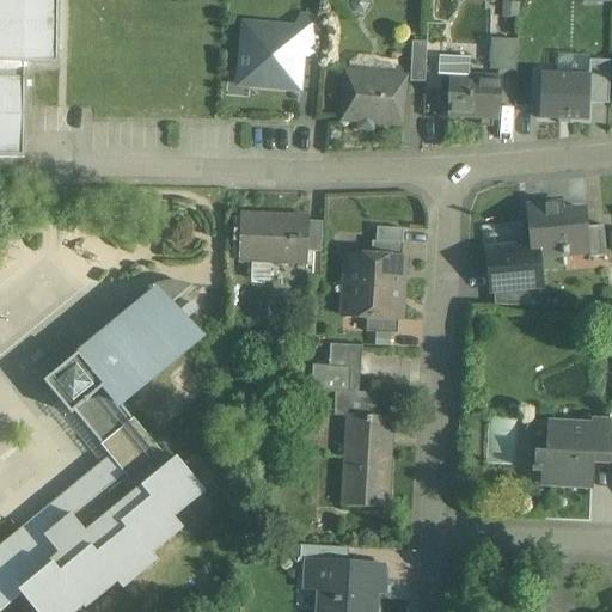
[(0,0),(0,160),(22,161),(22,157),(23,157),(23,141),(24,141),(25,90),(31,90),(31,83),(25,83),(25,63),(56,63),(57,42),(61,42),(62,7),(57,7),(57,0),(0,0)]
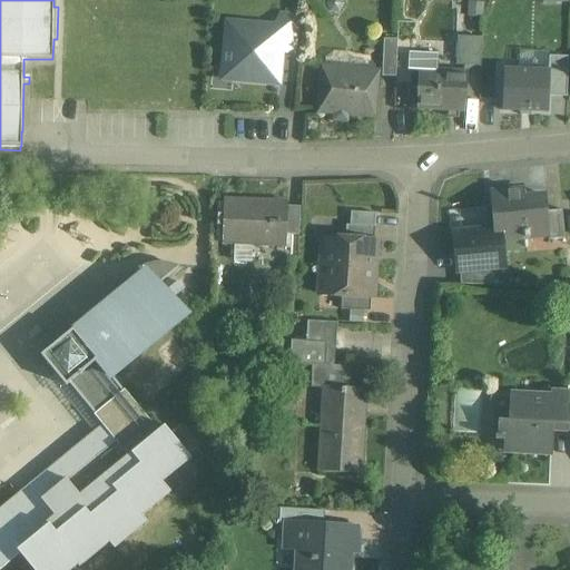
[(297,27),(298,16),(283,15),(274,25),(284,26),(297,27)]
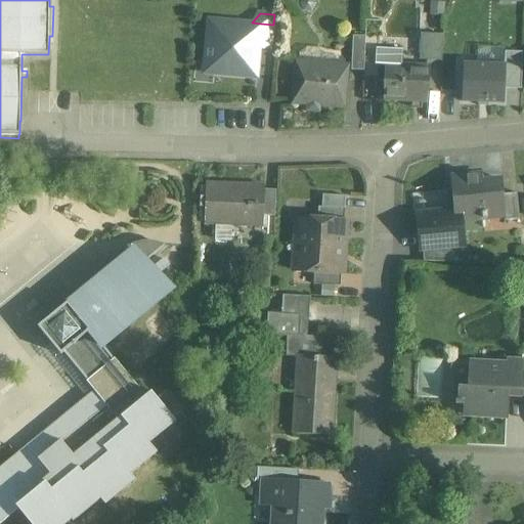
[(259,48),(261,24),(252,23),(207,19),(203,74),(257,79),(259,48)]
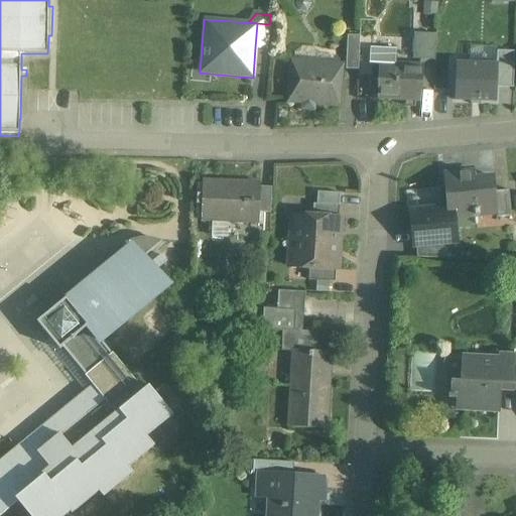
[(267,48),(269,24),(257,23),(255,47),(267,48)]
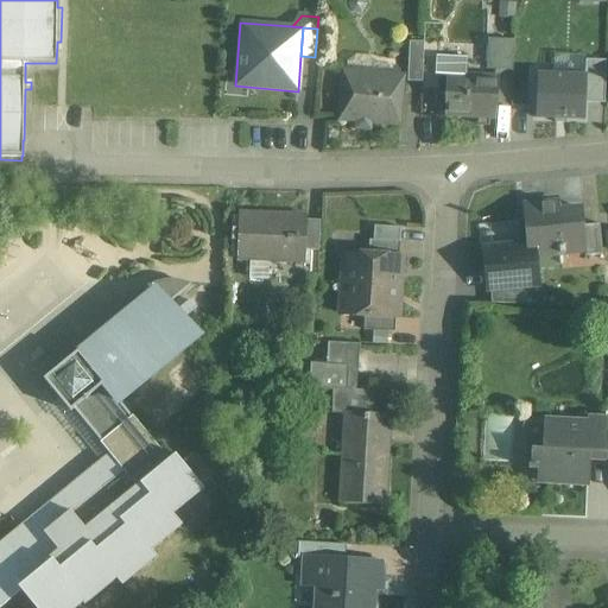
[(496,42),(496,45),(495,70),(512,71),(513,43),(496,42)]
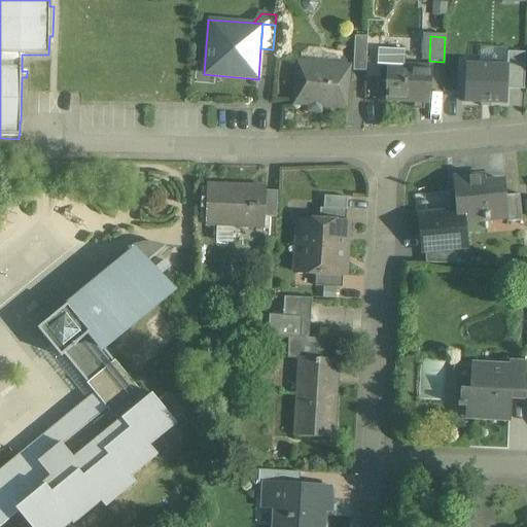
[(354,37),(354,40),(353,71),(365,72),(366,38),(366,37),(354,37)]
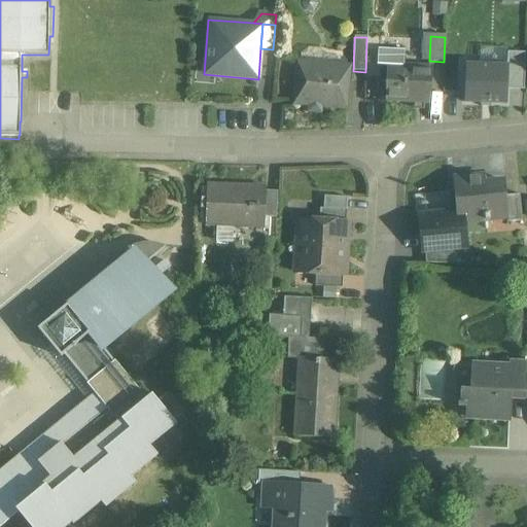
[(429,103),(430,77),(430,76),(430,68),(403,66),(403,51),(379,49),(378,66),(387,66),(386,101),(429,103)]
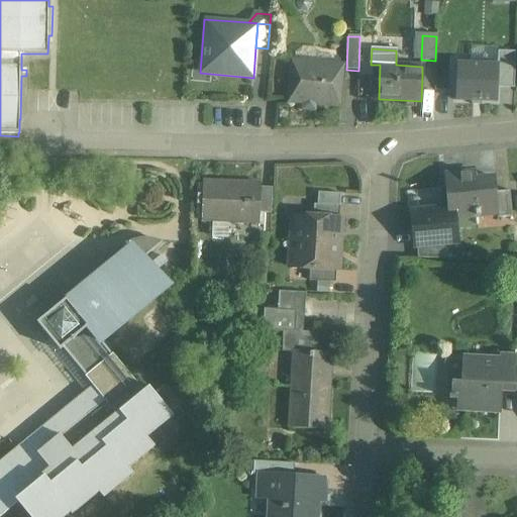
[(292,61),(291,69),(291,70),(288,103),(339,107),(343,66),(342,65),(292,61)]
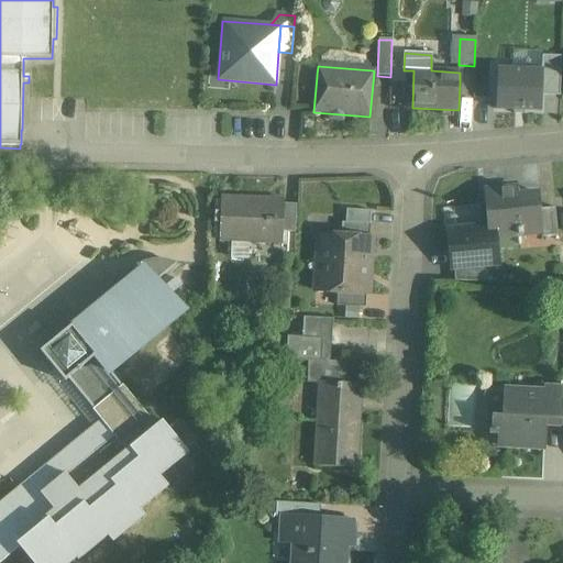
[(544,68),(498,66),(496,109),(542,111),(544,68)]
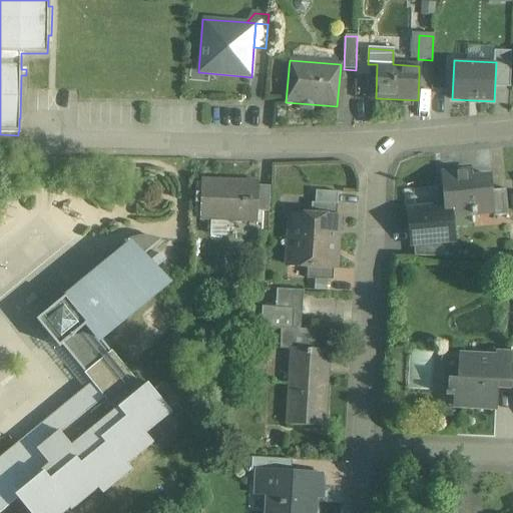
[(445,210),(452,209),(453,217),(493,213),(494,213),(492,191),(490,176),(472,178),(472,171),(441,174),(444,207),(445,210)]
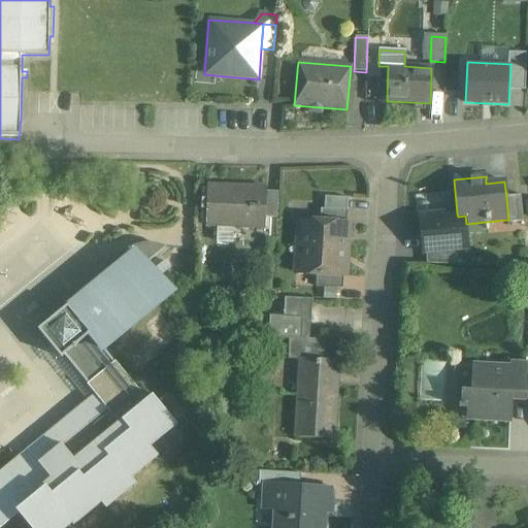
[(266,189),(208,186),(206,226),(264,229),(264,218),(265,192),(266,189)]
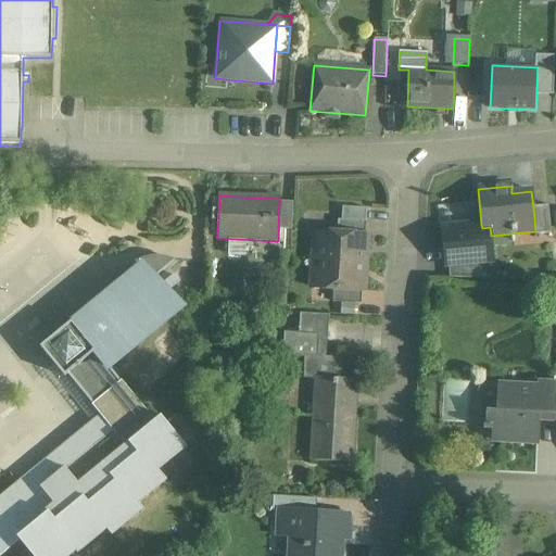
[(291,230),(292,203),(279,202),(278,229),(291,230)]
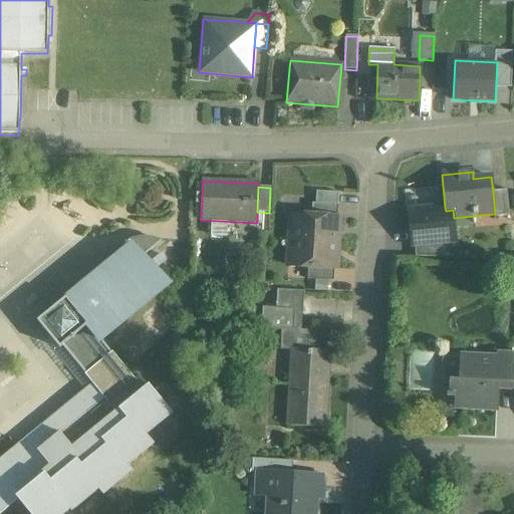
[(506,191),(493,192),(495,214),(494,214),(494,218),(509,216),(506,191)]
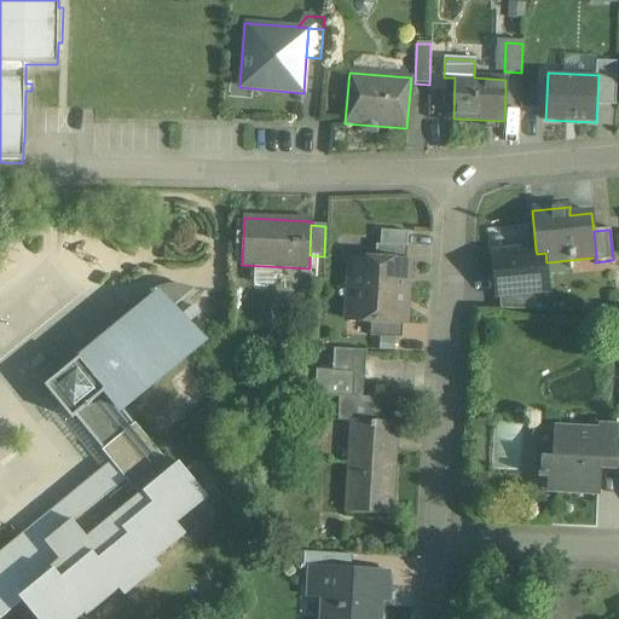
[(381,231),(380,246),(406,247),(408,232),(381,231)]
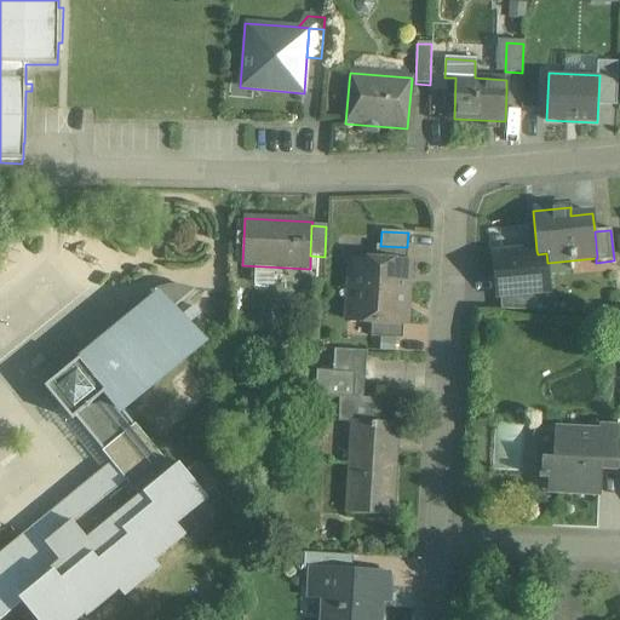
[(377,246),(375,260),(407,262),(407,247),(380,246),(377,246)]
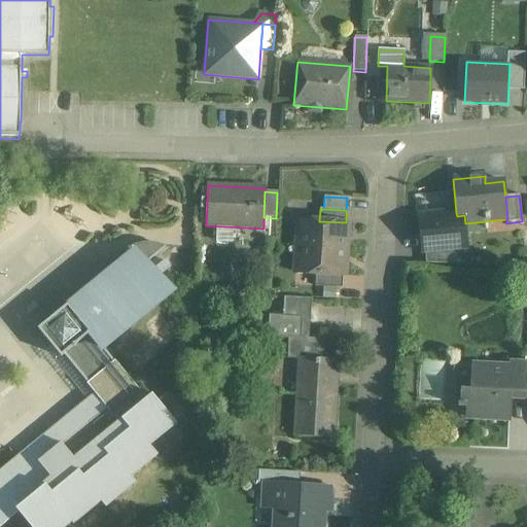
[(457,216),(456,213),(419,217),(422,251),(425,251),(453,248),(467,247),(466,233),(465,223),(464,215),(457,216)]
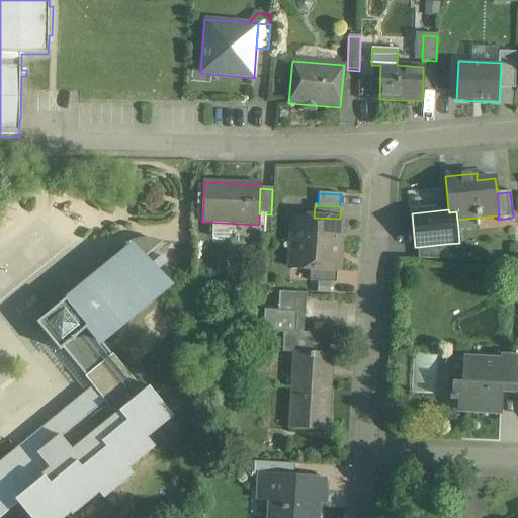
[(291,243),(340,245),(342,219),(340,219),(314,218),(293,217),(291,243)]
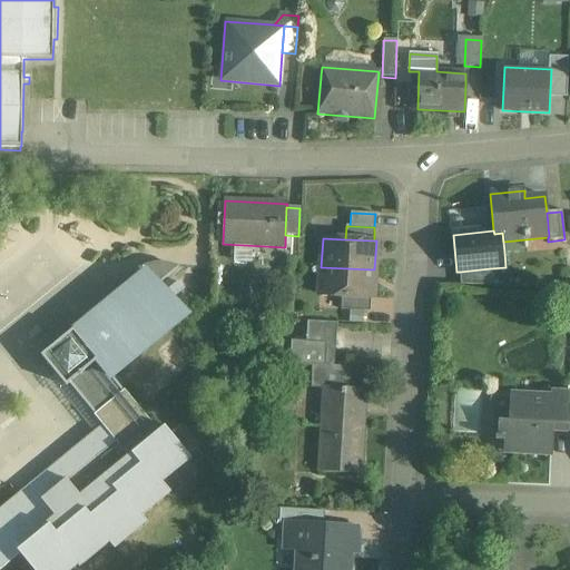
[(125,279),(117,287),(111,295),(106,303),(102,311),(102,312),(76,333),(74,331),(41,356),(66,387),(69,384),(95,415),(104,426),(0,511),(0,569),(20,553),(33,569),(70,569),(78,564),(79,567),(109,542),(115,549),(145,523),(140,518),(169,493),(160,483),(189,460),(164,429),(158,434),(110,376),(183,316),(158,286),(179,268),(173,266),(164,264),(155,265),(146,266),(137,271),(134,273),(125,279)]
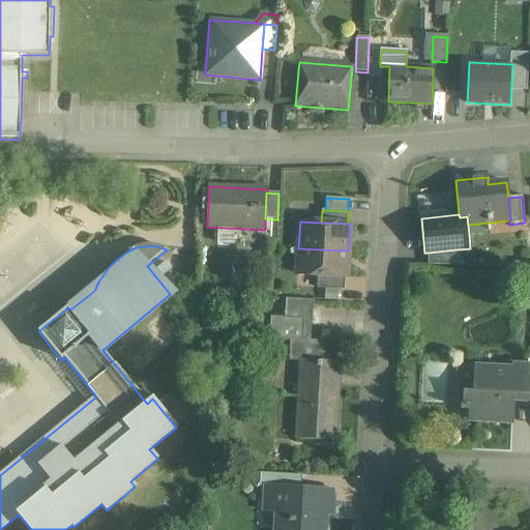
[(348,251),(298,248),(297,274),(318,276),(344,277),(346,277),(348,251)]
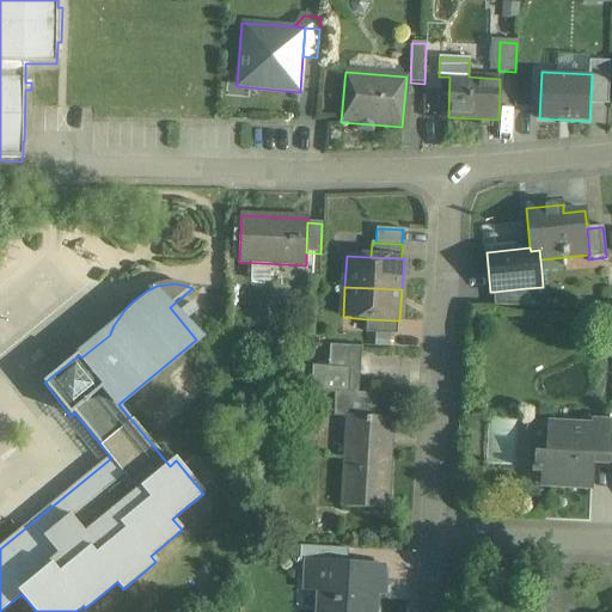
[(494,292),(495,306),(527,307),(526,288),(494,292)]
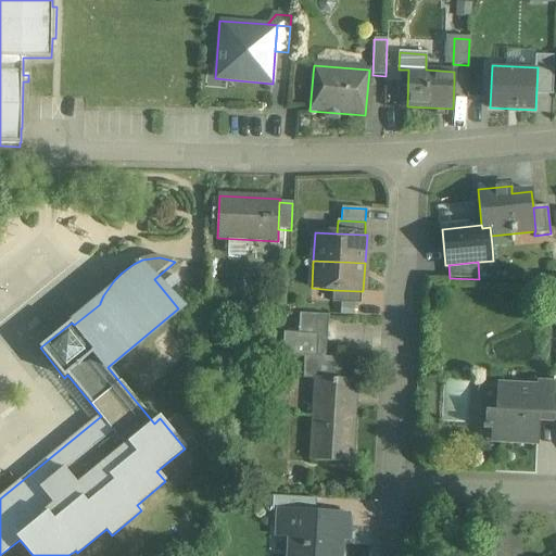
[(333,290),(332,302),(361,304),(361,291),(333,290)]
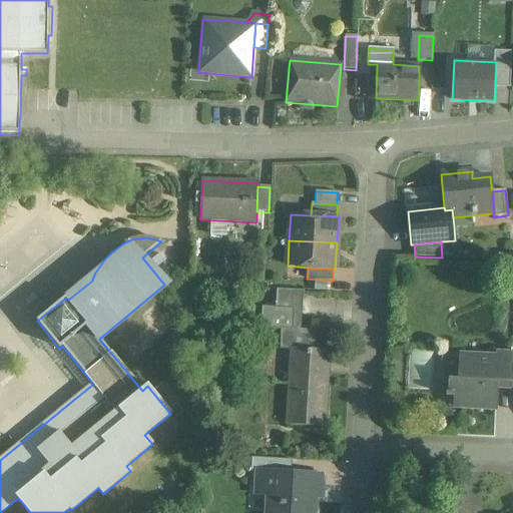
[(277,290),(276,308),(302,309),(303,292),(277,290)]
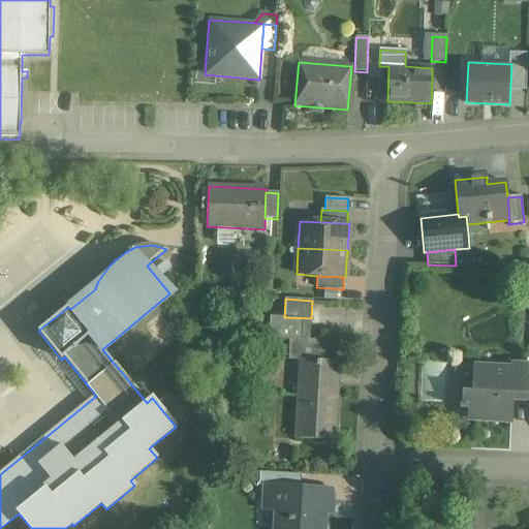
[(324,361),(325,341),(310,340),(311,318),(284,317),(270,316),(269,338),(289,339),(288,361),(299,361),(294,438),(336,440),(340,362),(324,361)]
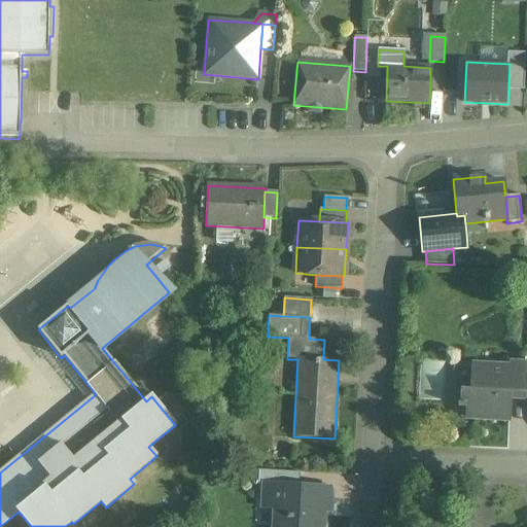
[(524,399),(526,362),(510,361),(510,365),(512,365),(511,398),(524,399)]
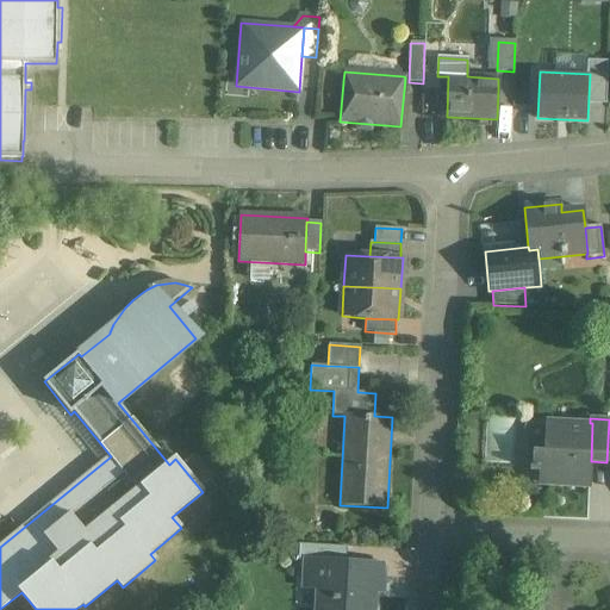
[(539,472),(539,485),(590,487),(591,461),(592,423),(590,423),(547,421),(546,452),(533,450),(533,467),(530,467),(530,472),(539,472)]
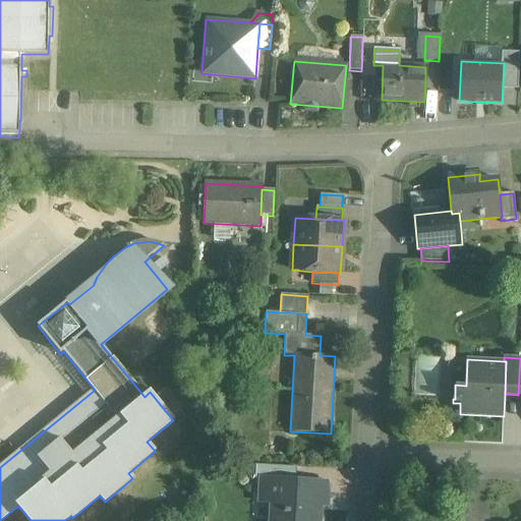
[(255,478),(261,478),(296,480),(296,467),(256,465),(255,478)]
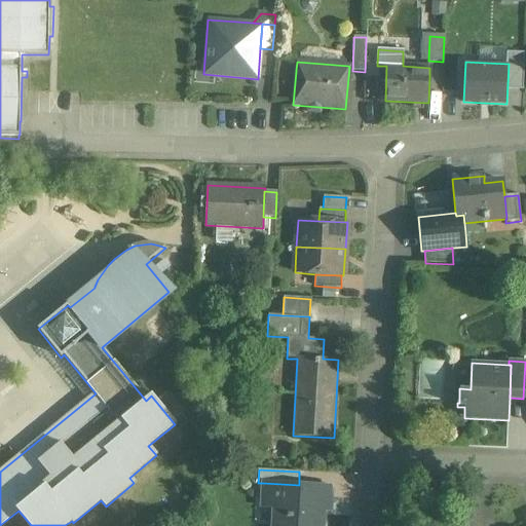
[(331,504),(332,487),(299,485),(263,483),(262,506),(274,508),(273,525),(322,525),(323,504),(331,504)]
